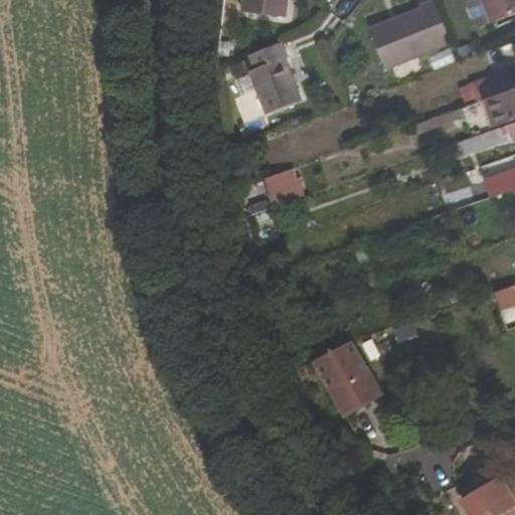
[(241,0),(240,9),(283,16),(285,0),(241,0)]
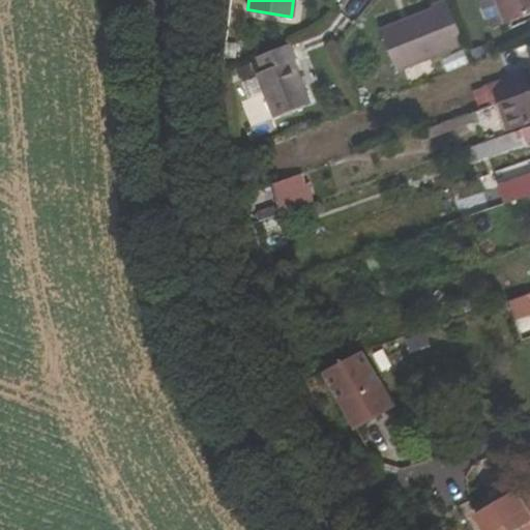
[(379,30),(396,74),(465,47),(446,0),(441,0),(431,4),(432,8),(379,30)]
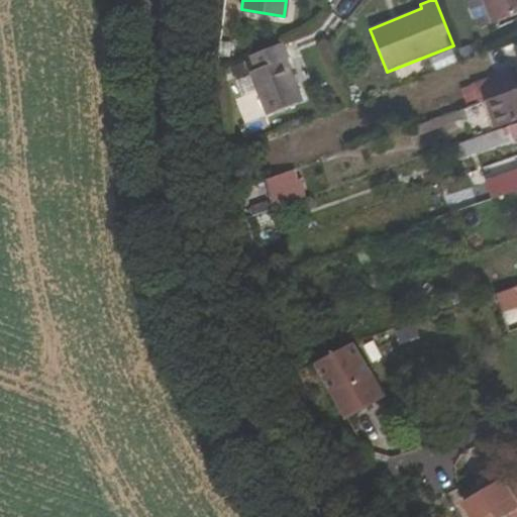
[(516,0),(483,0),(493,23),(516,12),(516,0)]
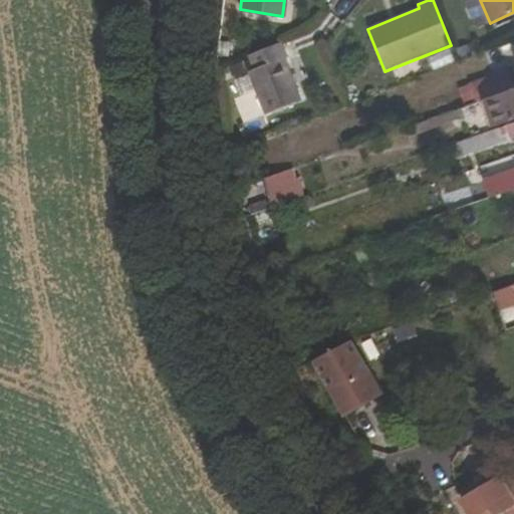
[(282,45),(252,58),(257,72),(249,75),(267,117),(301,103),(283,61),(288,59),(282,45)]
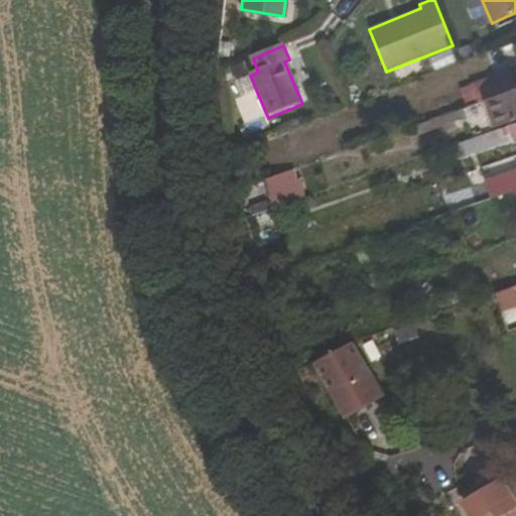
[(481,104),(486,101),(515,90),(515,69),(473,86),(481,104)]
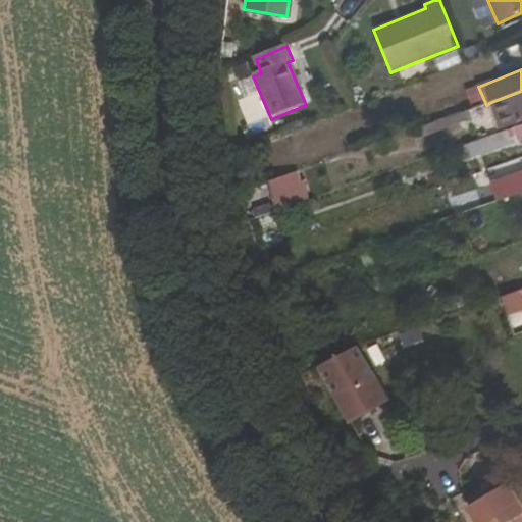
[(521,122),(521,91),(491,102),(503,131),(521,122)]
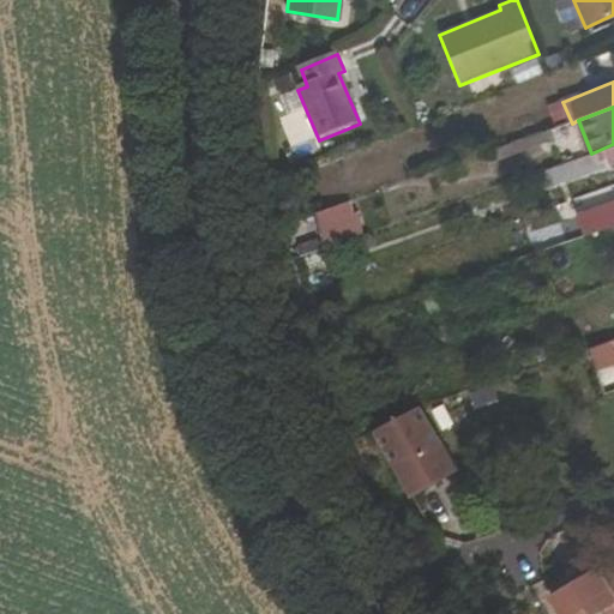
[(613,148),(548,173),(553,186),(613,163),(613,148)]
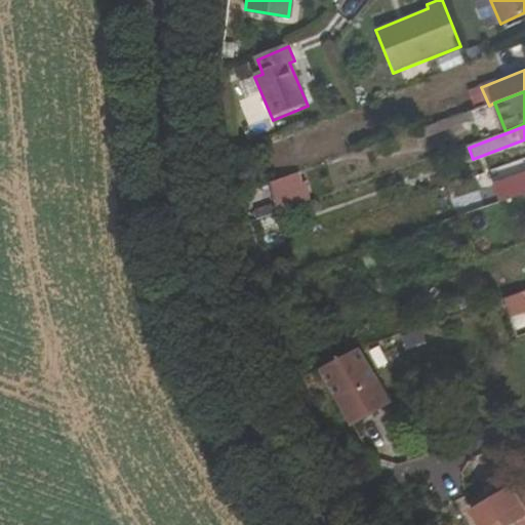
[(524,179),(501,189),(506,201),(524,194),(524,179)]
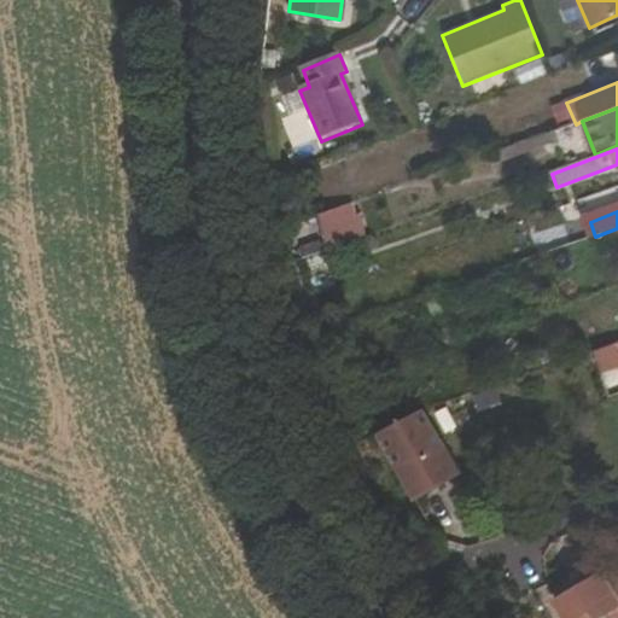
[(361,215),(319,222),(324,245),(365,237),(361,215)]
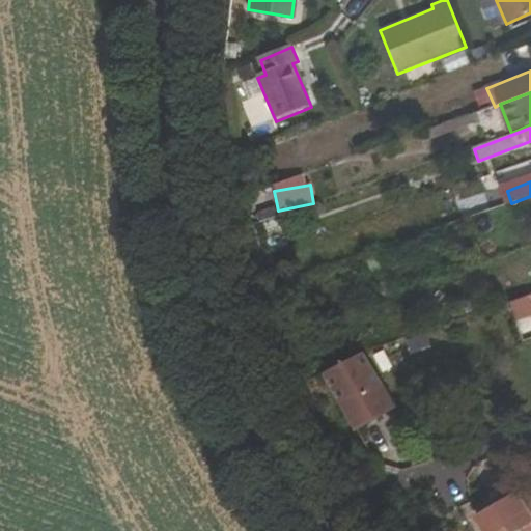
[(530,295),(510,302),(516,318),(530,312),(530,295)]
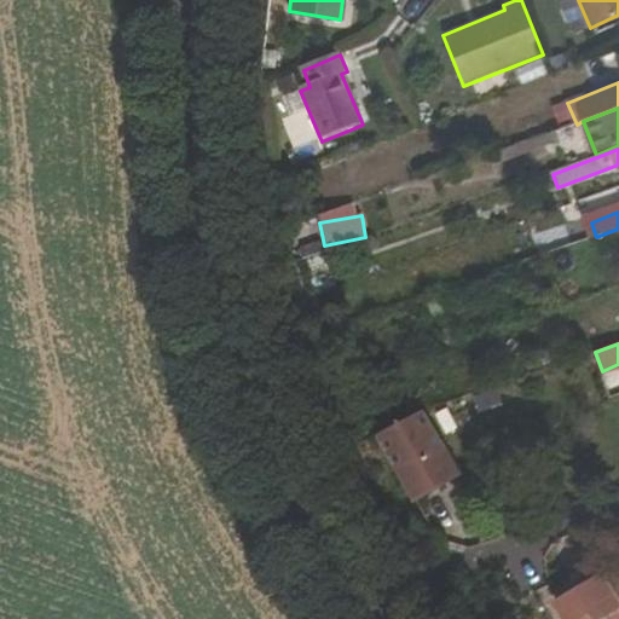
[(401,472),(450,449),(426,410),(381,434),(401,472)]
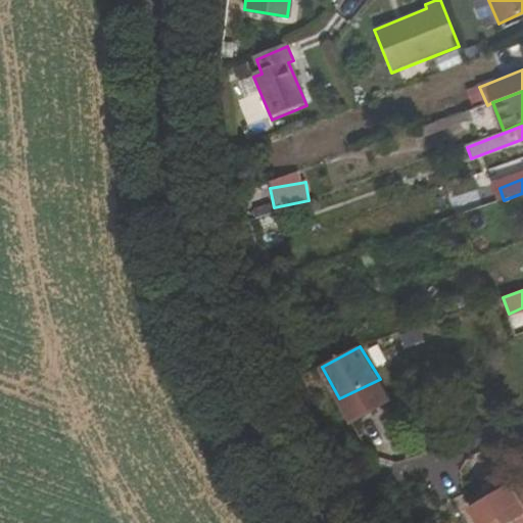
[(522,522),(522,504),(511,484),(472,508),(480,522),(522,522)]
